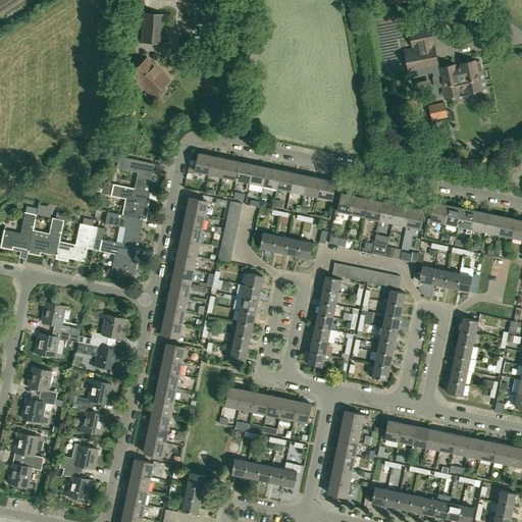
[(144,13),(142,42),(163,44),(164,14),(144,13)]
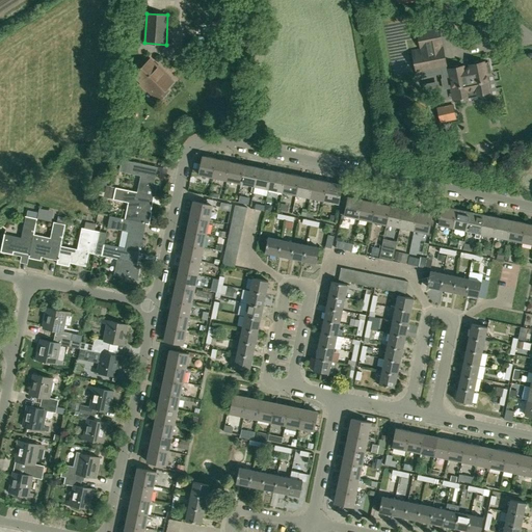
[(216,44),(224,46),(229,25),(213,22),(210,43),(216,44)]
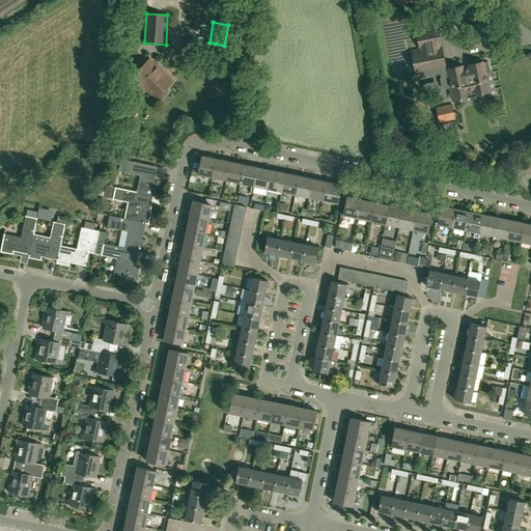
[(477,93),(478,92),(488,90),(488,88),(490,87),(488,83),(487,82),(485,75),(490,74),(487,63),(483,64),(483,63),(479,63),(478,62),(474,63),(473,65),(469,65),(470,68),(464,70),(463,67),(459,67),(457,66),(453,67),(452,70),(449,71),(449,73),(446,74),(441,48),(440,49),(439,44),(440,44),(438,29),(417,33),(421,50),(412,52),(417,74),(441,68),(442,74),(440,74),(443,88),(452,86),(454,98),(465,95),(466,95),(465,91),(476,89),(477,93)]
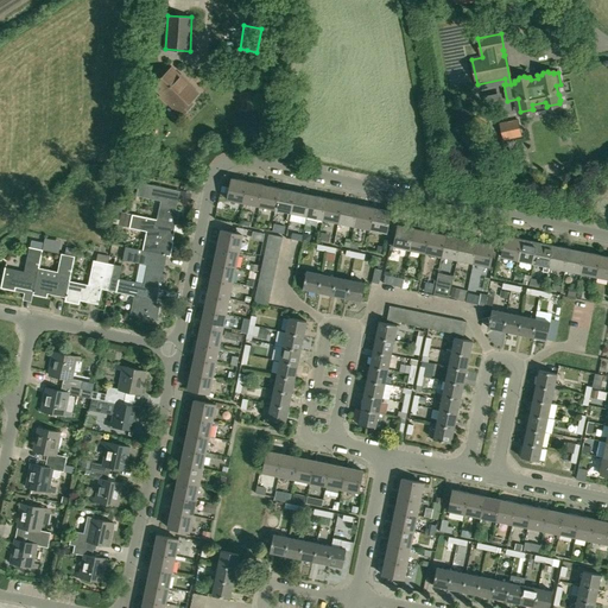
[(246,54),(214,50),(213,62),(245,65),(246,54)]
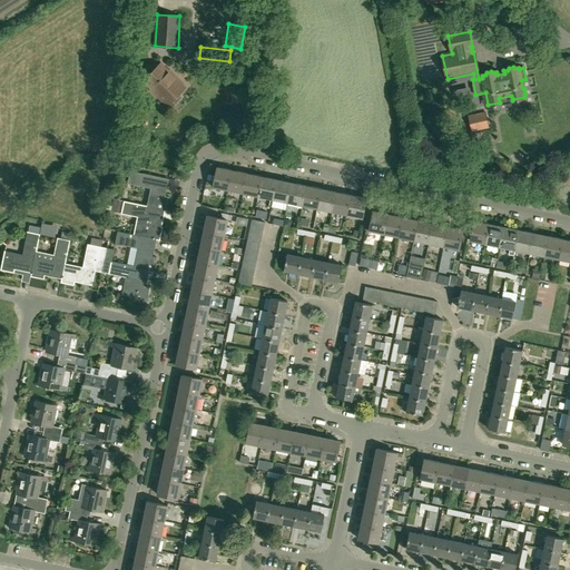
[(237,72),(241,49),(232,47),(228,70),(237,72)]
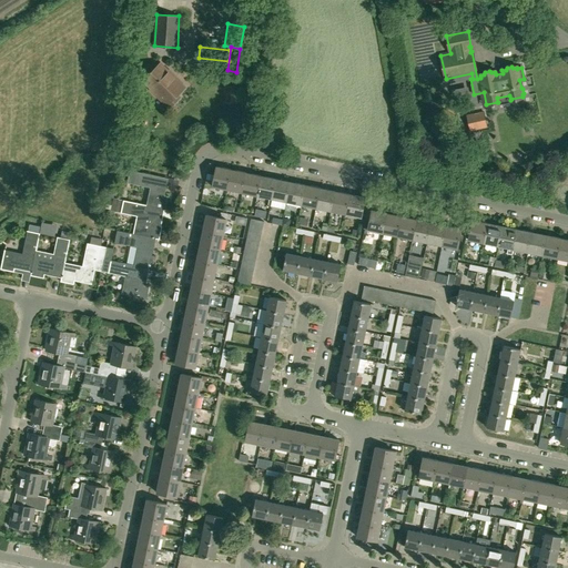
[(160,97),(170,107),(179,97),(176,94),(184,87),(175,78),(176,77),(170,70),(169,71),(161,63),(156,68),(143,81),(151,89),(150,90),(159,98),(160,97)]
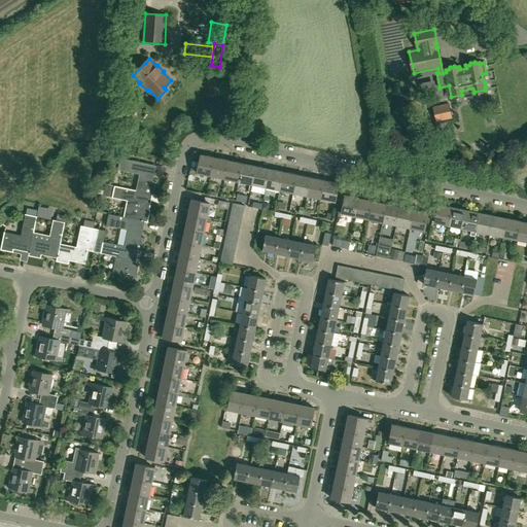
[(220,79),(209,80),(210,80),(210,94),(209,94),(209,95),(220,95),(220,94),(220,80),(220,79)]
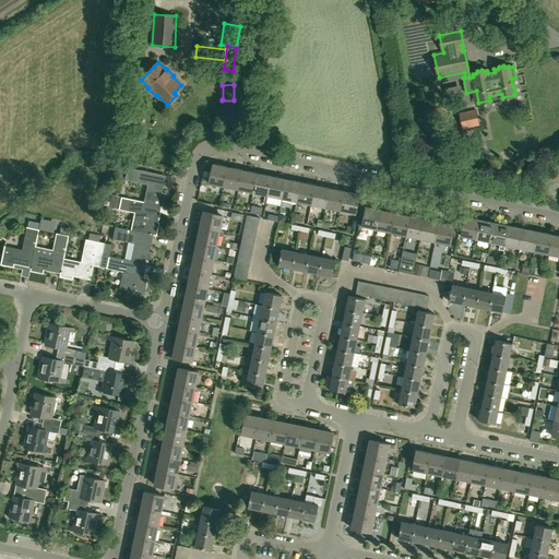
[(445,104),(437,106),(439,120),(449,118),(445,104)]
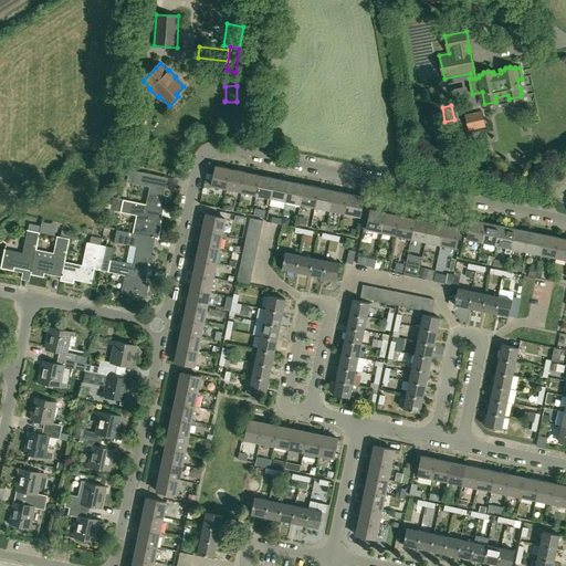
[(469,130),(485,126),(482,112),(465,115),(469,130)]
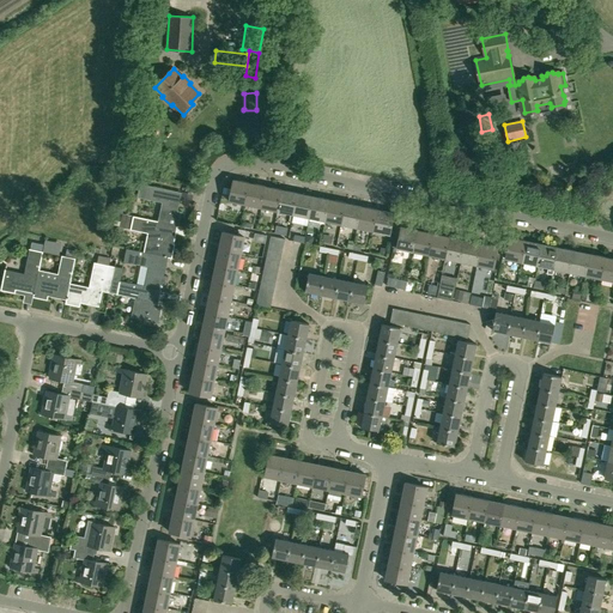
[(246,205),(250,183),(234,180),(231,190),(230,195),(229,201),(246,205)]
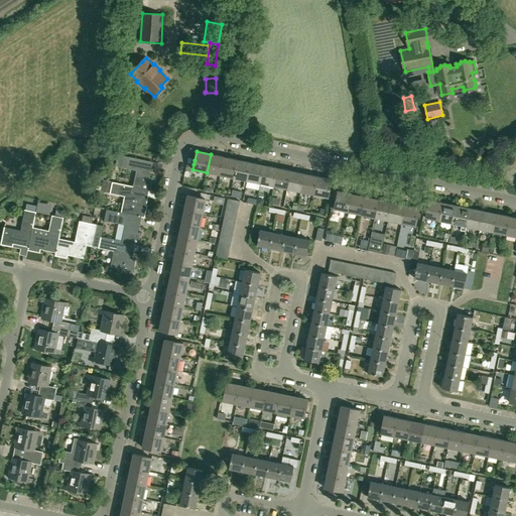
[(147,189),(150,190),(153,178),(149,177),(153,162),(118,154),(115,166),(137,170),(133,186),(147,189)]
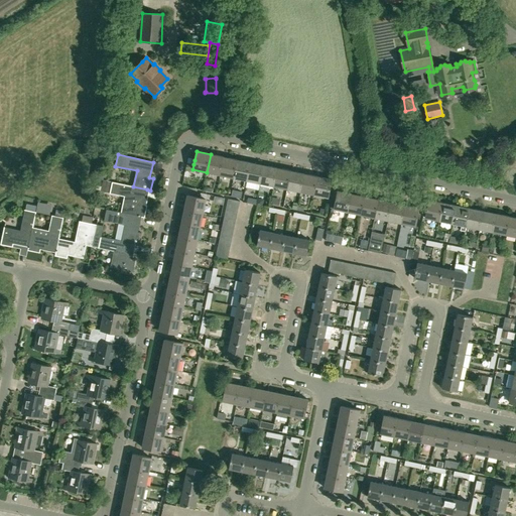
[(220,175),(224,157),(211,154),(207,172),(220,175)]
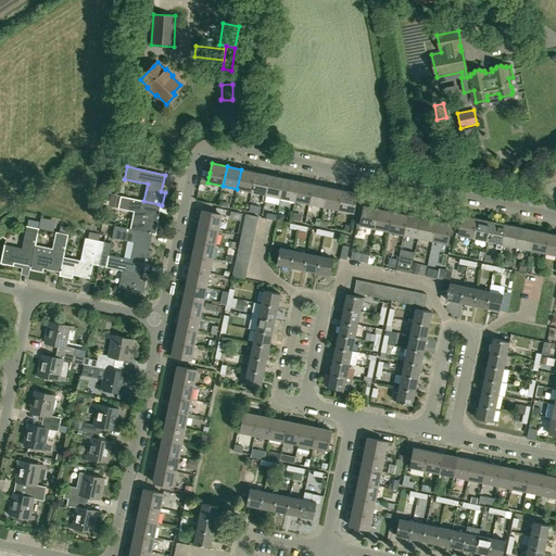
[(252,192),(255,173),(241,169),(237,189),(252,192)]
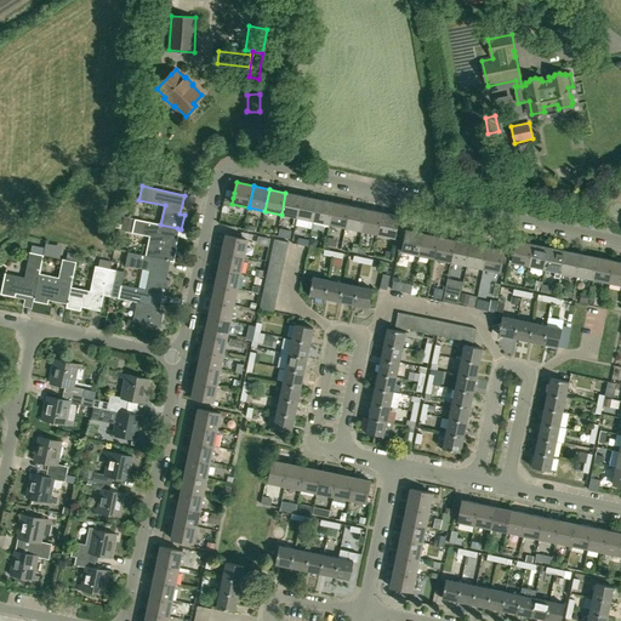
[(297,217),(302,195),(285,193),(281,215),(297,217)]
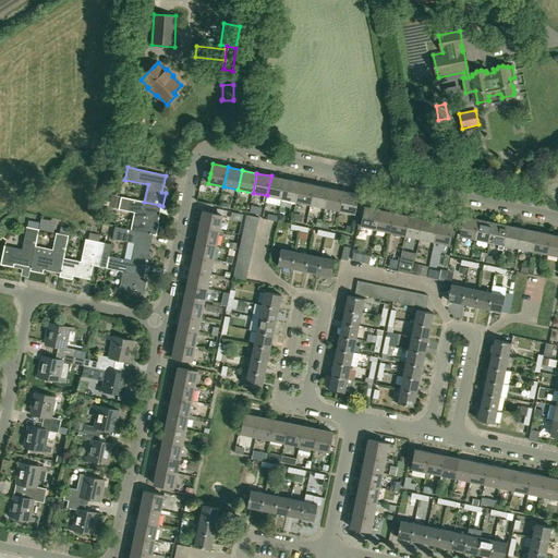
[(281,198),(286,179),(271,176),(267,195),(281,198)]
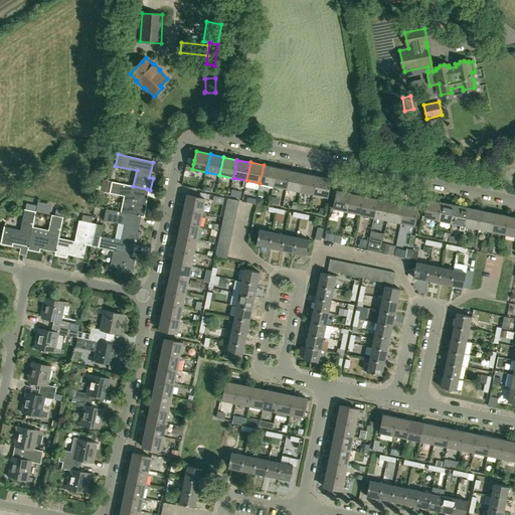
[(274,186),(277,168),(264,165),(260,183),(274,186)]
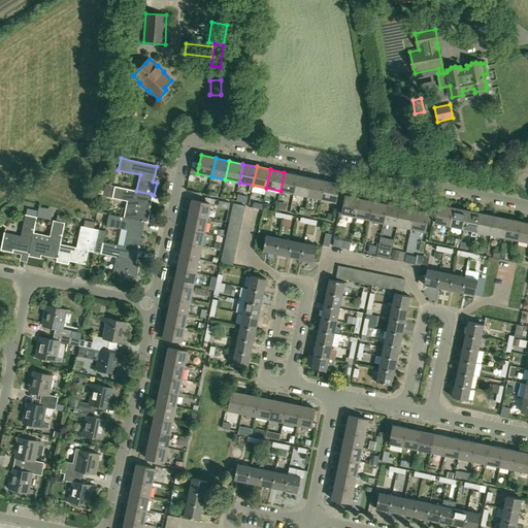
[(97,172),(95,182),(104,184),(106,174),(97,172)]
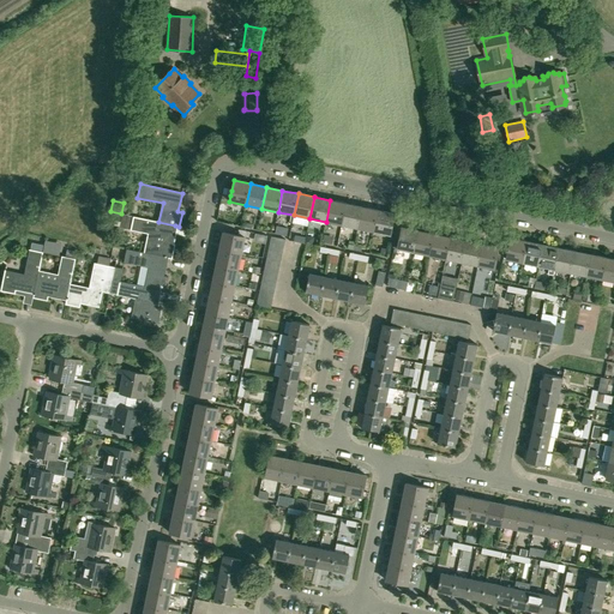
[(342,226),(347,204),(330,200),(326,222),(342,226)]
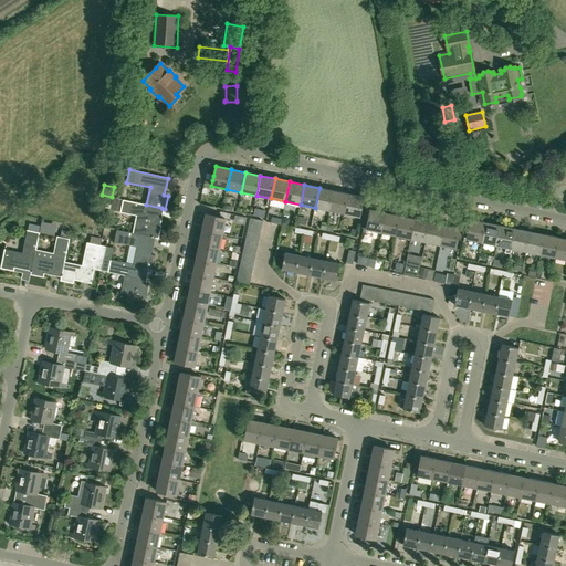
[(329,210),(334,190),(320,188),(315,208),(329,210)]
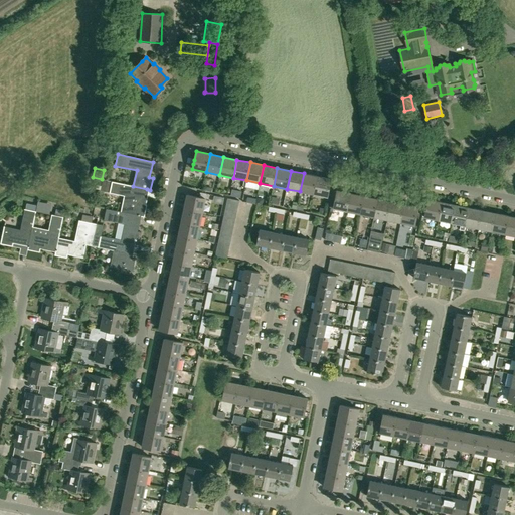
[(313,194),(317,176),(304,173),(300,191),(313,194)]
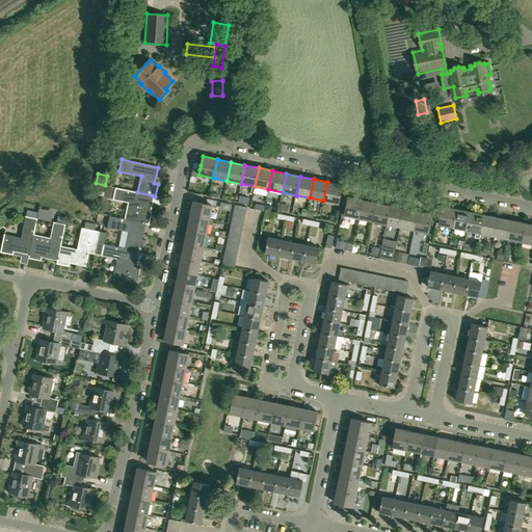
[(327,182),(323,201),(338,204),(342,185),(327,182)]
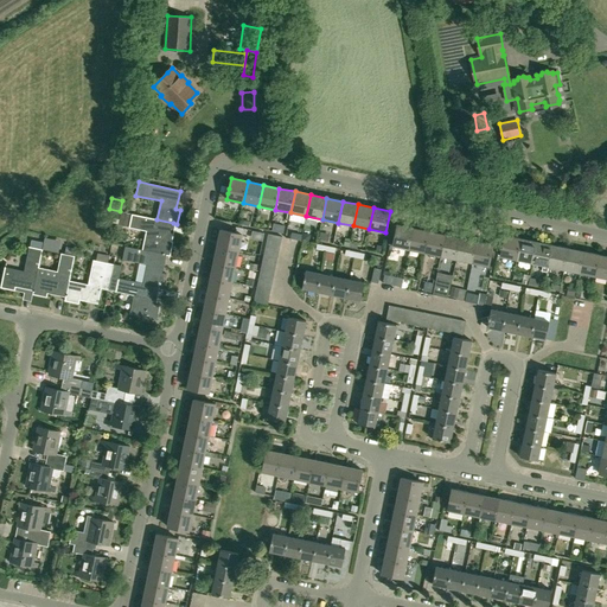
[(129,228),(132,213),(121,211),(117,225),(129,228)]
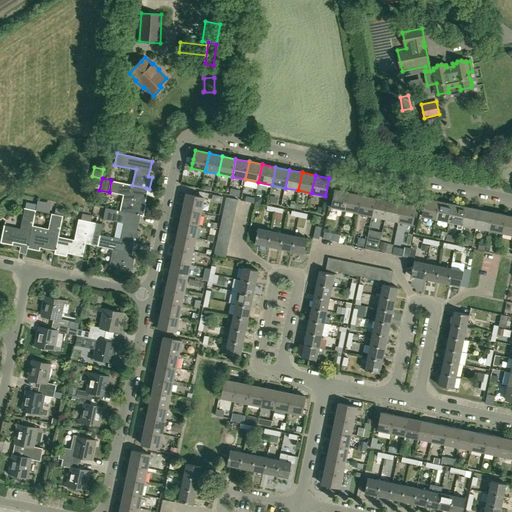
[(132,185),(111,180),(109,192),(124,195),(121,211),(127,212),(140,215),(143,216),(146,204),(142,203),(146,188),(132,185)]
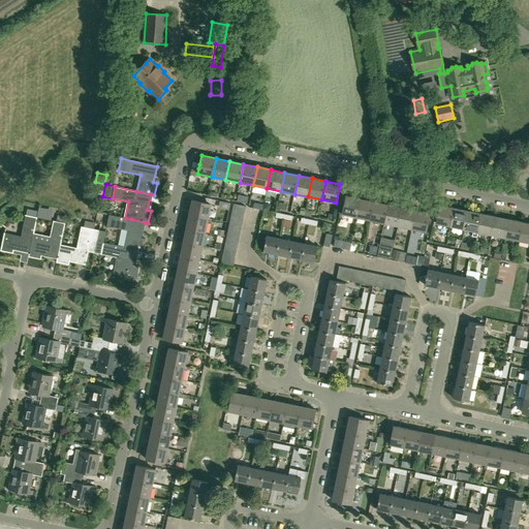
[(237,194),(236,200),(246,204),(247,196),(237,194)]
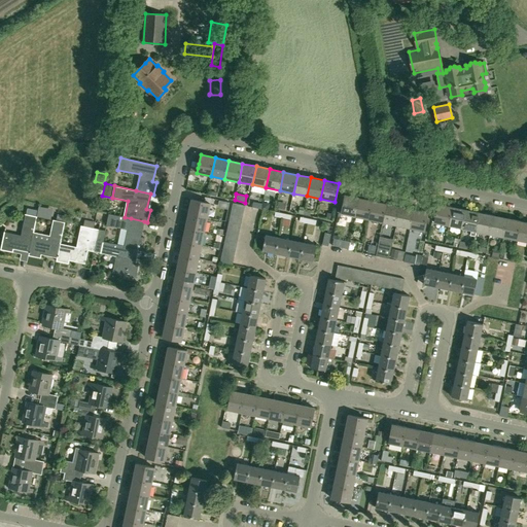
[(355,216),(359,198),(345,196),(341,214),(355,216)]
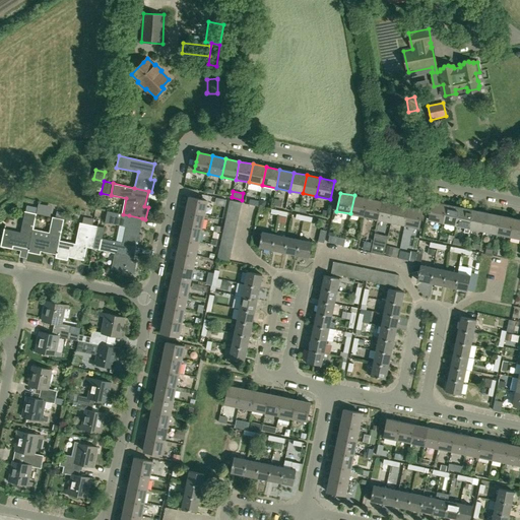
[(364,216),(368,198),(354,195),(350,213),(364,216)]
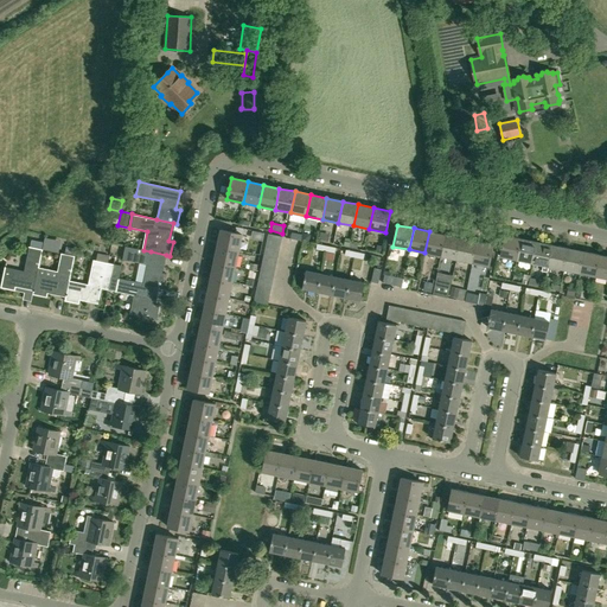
[(242,235),(234,232),(221,230),(217,246),(238,250),(242,235)]
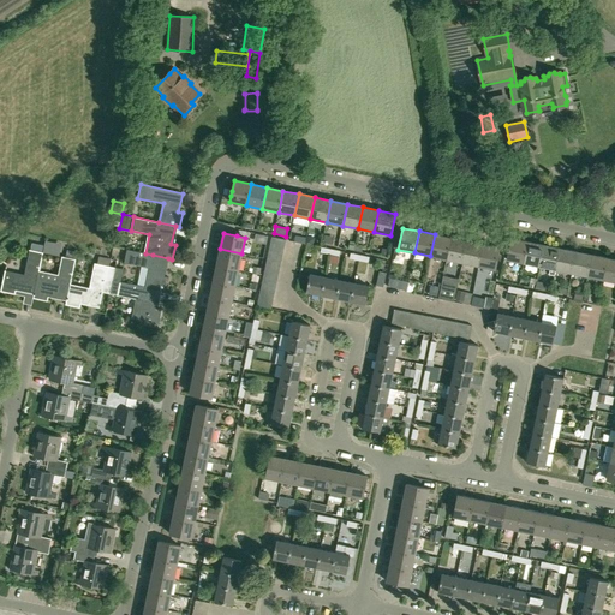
[(447,260),(451,238),(435,234),(430,256),(447,260)]
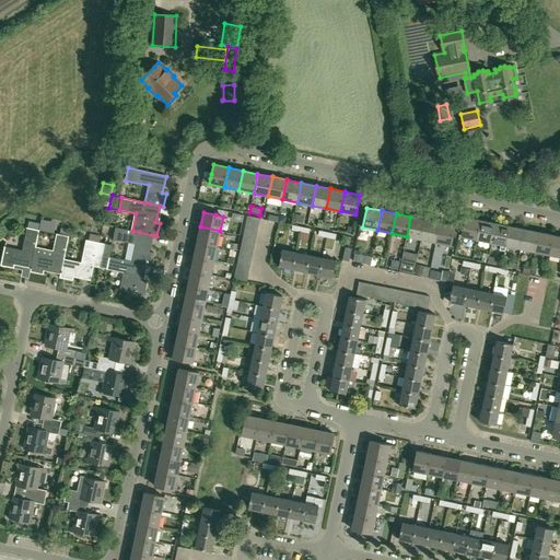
[(247,216),(246,222),(258,224),(260,218),(247,216)]
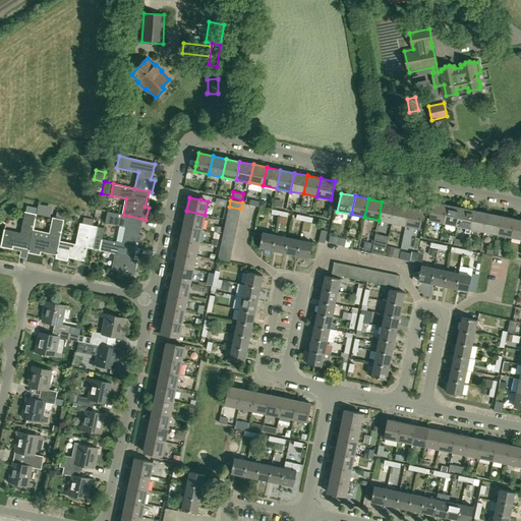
[(392,223),(396,205),(382,201),(379,220),(392,223)]
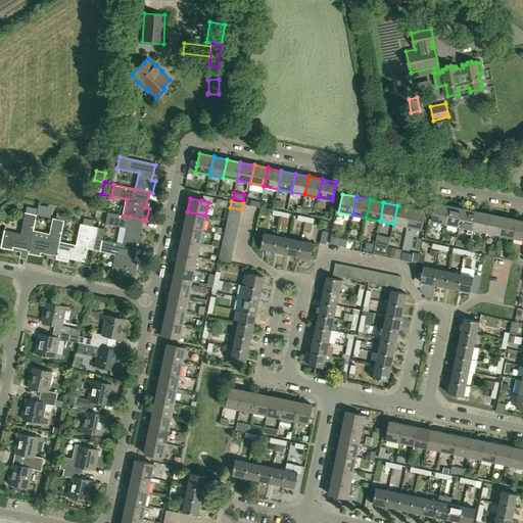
[(445,224),(449,205),(435,202),(431,221),(445,224)]
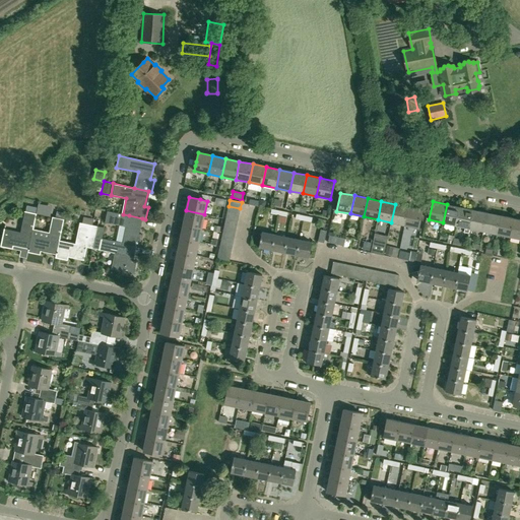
[(404,225),(408,207),(395,204),(391,222),(404,225)]
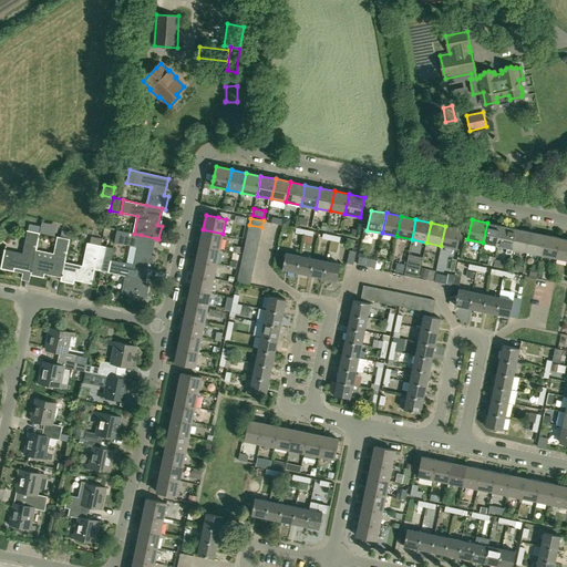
[(497,246),(502,226),(487,223),(483,243),(497,246)]
